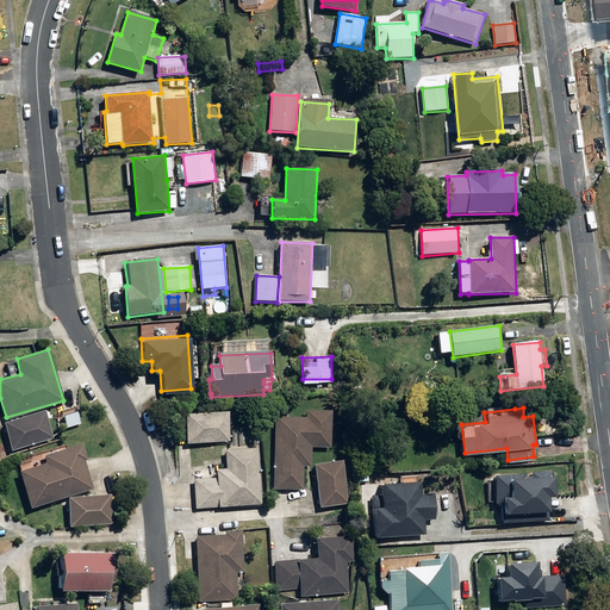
[(4,424),(12,452),(53,439),(44,411),(4,424)]
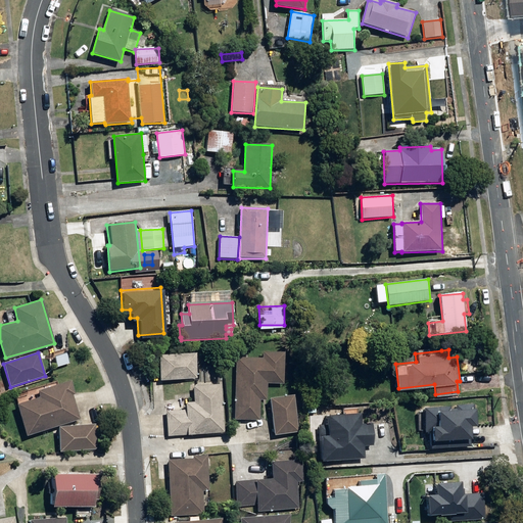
[(234,419),(259,420),(260,400),(267,400),(268,383),(284,384),(285,352),(263,352),(263,360),(236,359),(234,419)]
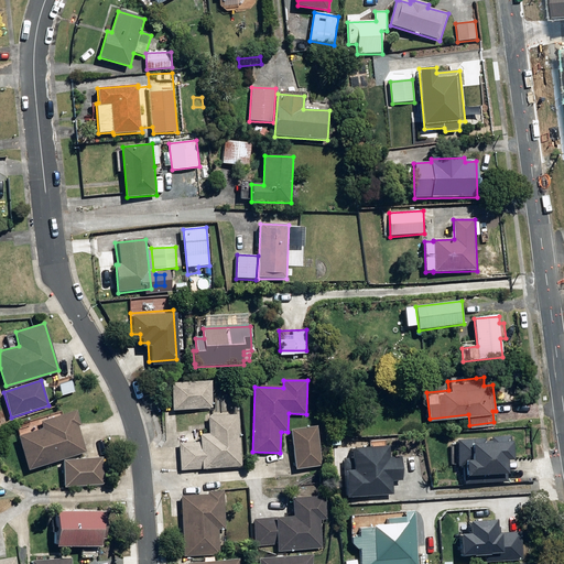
[(171,384),(173,411),(213,409),(210,381),(171,384)]
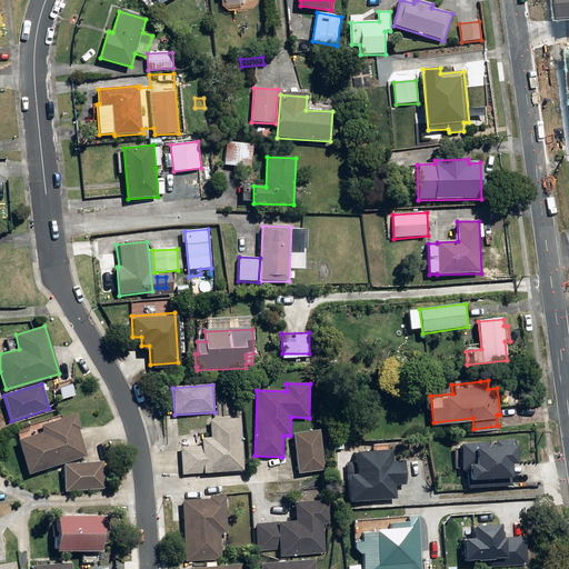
[(17,438),(27,470),(86,452),(78,427),(80,426),(76,411),(39,422),(41,430),(17,438)]
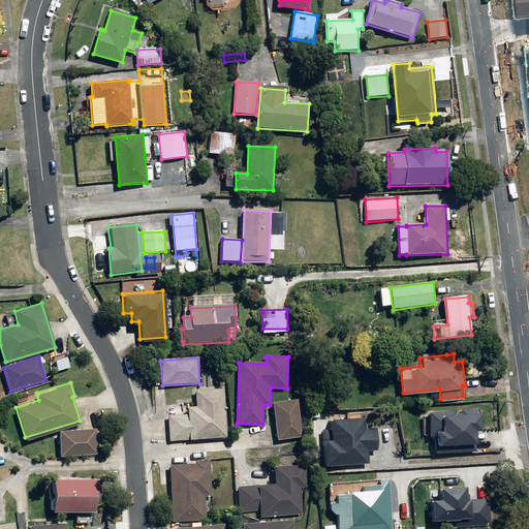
[(167,416),(169,442),(227,438),(224,390),(195,392),(196,408),(187,408),(188,414),(167,416)]
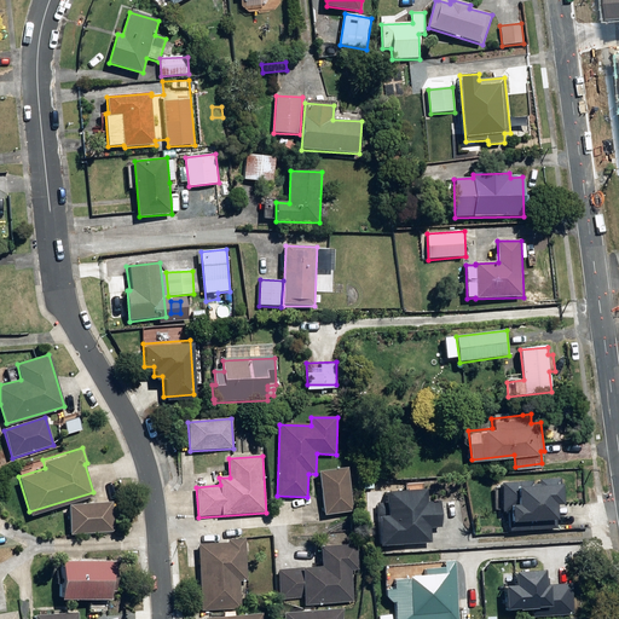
[(319,473),(325,516),(354,512),(348,468),(319,473)]
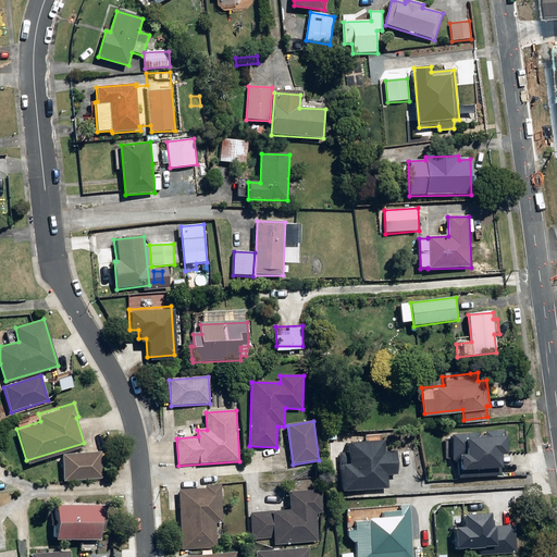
[(503,430),(450,432),(452,456),(457,456),(458,473),(499,471),(498,449),(504,449),(503,430)]
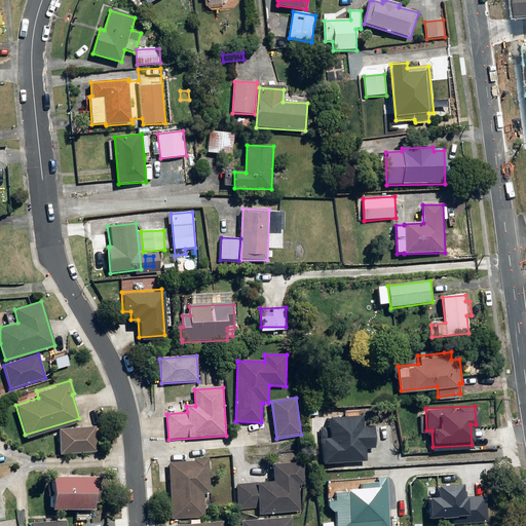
[(321,436),(322,460),(366,457),(365,445),(372,444),(371,422),(363,422),(362,412),(328,414),(329,435),(321,436)]
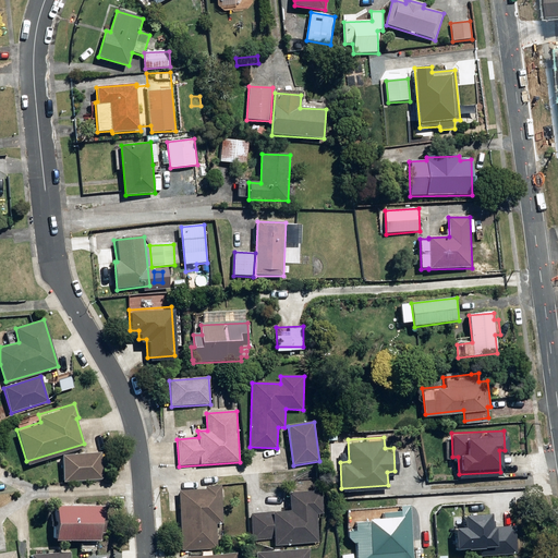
[(62,452),(63,478),(104,476),(101,449),(62,452)]
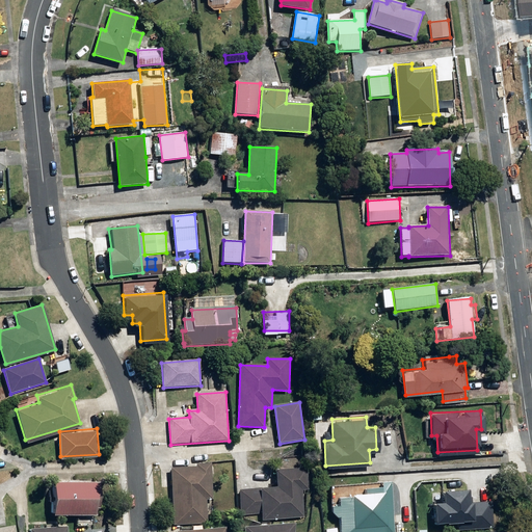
[(169,468),(174,525),(208,523),(207,500),(213,500),(211,462),(195,463),(196,467),(169,468)]
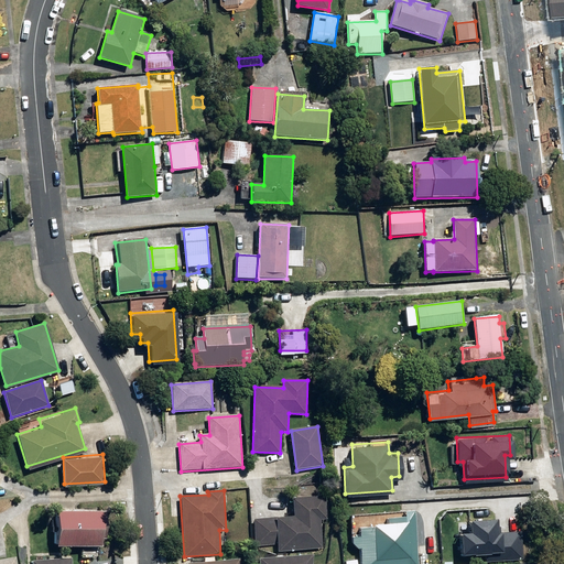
[(281,539),(281,545),(320,541),(316,513),(325,512),(323,495),(294,498),(296,516),(257,519),(259,541),(281,539)]
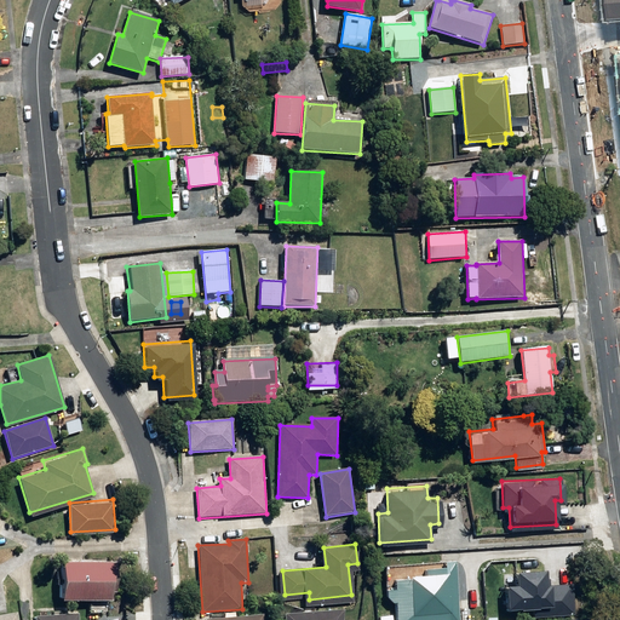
[(62,581),(62,597),(112,597),(112,589),(116,589),(116,558),(62,558),(62,568),(57,568),(57,581),(62,581)]
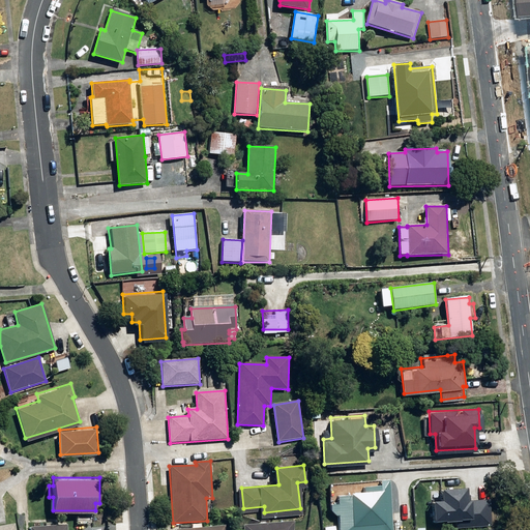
[(366,529),(391,528),(388,477),(381,478),(381,481),(363,482),(364,490),(351,491),(351,493),(335,494),(339,529),(366,529)]
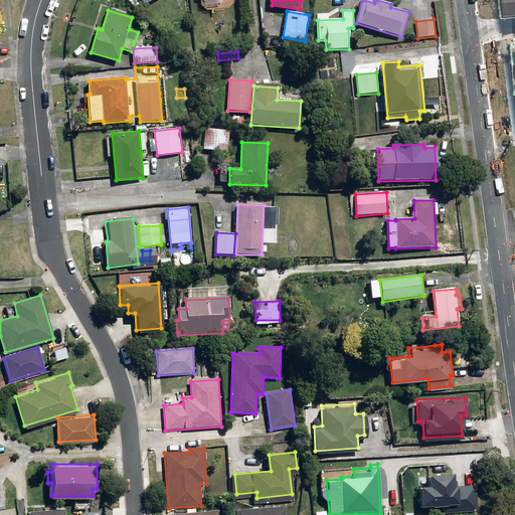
[(427,485),(419,485),(420,503),(445,501),(445,510),(477,507),(475,483),(457,484),(456,478),(452,479),(451,472),(426,474),(427,485)]
